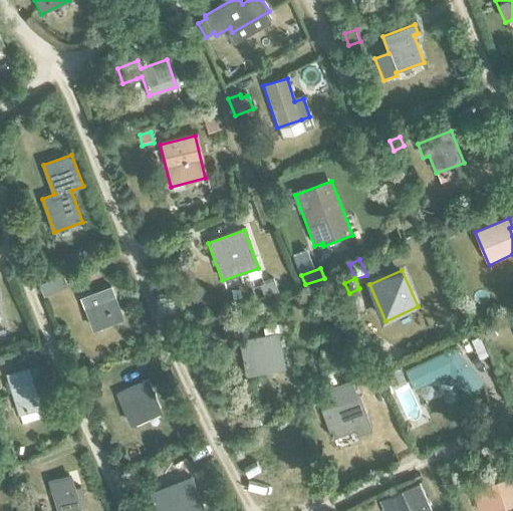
[(275,280),(261,285),(265,297),(279,292),(275,280)]
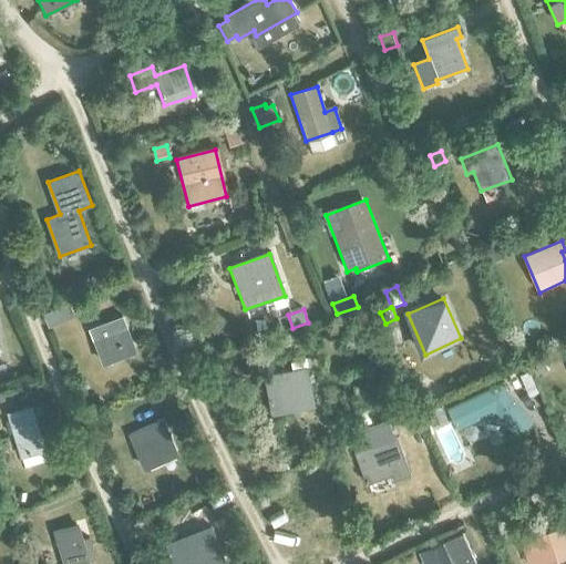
[(92,334),(100,356),(101,356),(103,365),(125,357),(125,358),(136,354),(124,321),(92,334)]
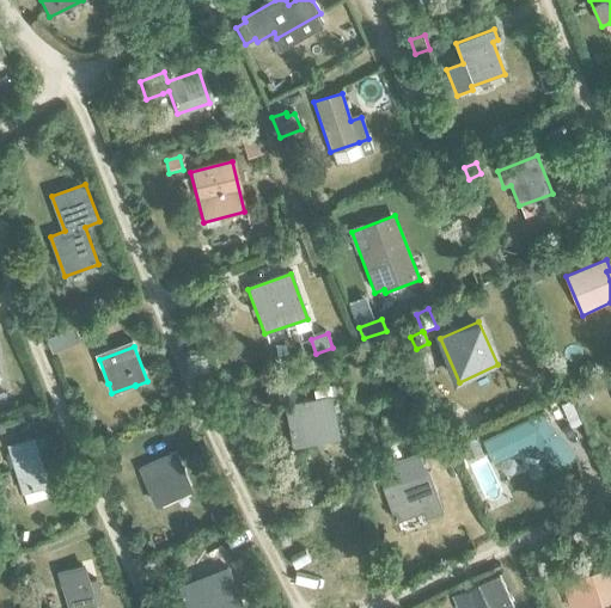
[(367,354),(352,357),(354,368),(370,364),(367,354)]
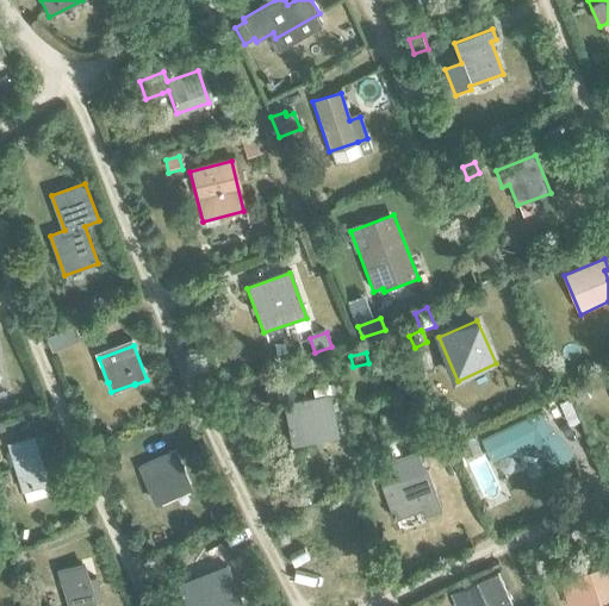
[(585,388),(573,394),(577,404),(590,398),(585,388)]
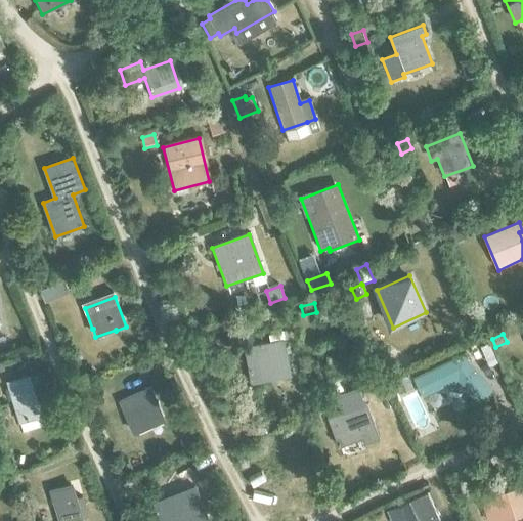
[(255,348),(246,350),(250,378),(251,384),(261,382),(285,378),(291,377),(284,335),(271,338),(272,345),(255,348)]
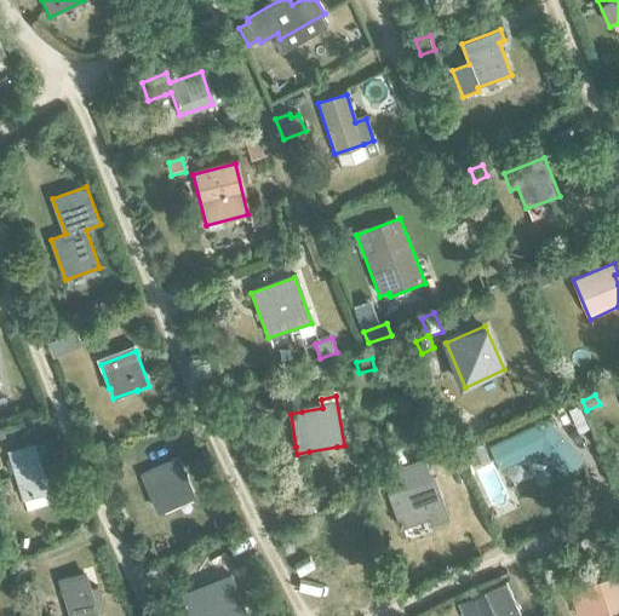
[(583,459),(548,420),(491,447),(502,468),(531,455),(550,458),(566,475),(583,459)]
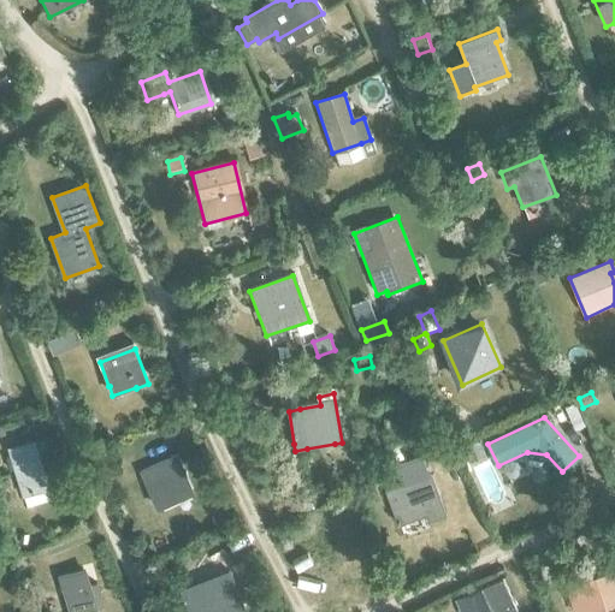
[(9,450),(23,498),(49,491),(35,441),(9,450)]
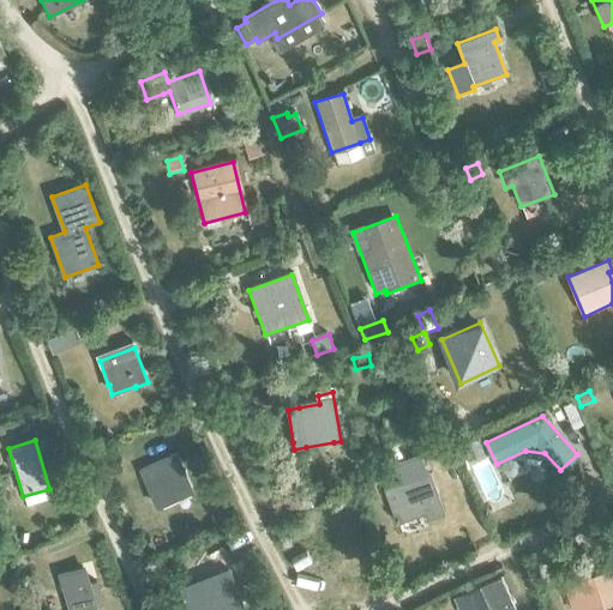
[(476,440),(463,447),(469,461),(484,456),(476,440)]
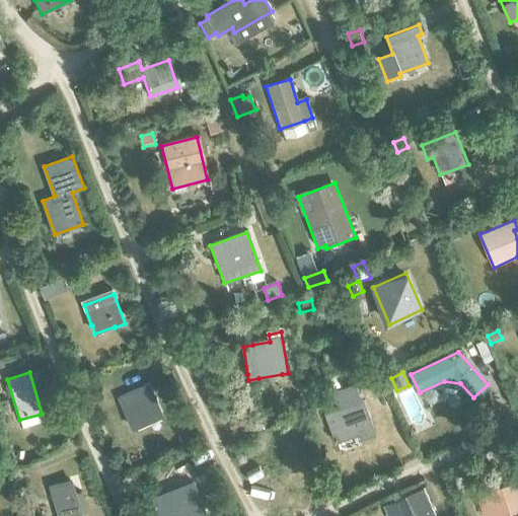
[(336,376),(325,380),(331,393),(342,388),(336,376)]
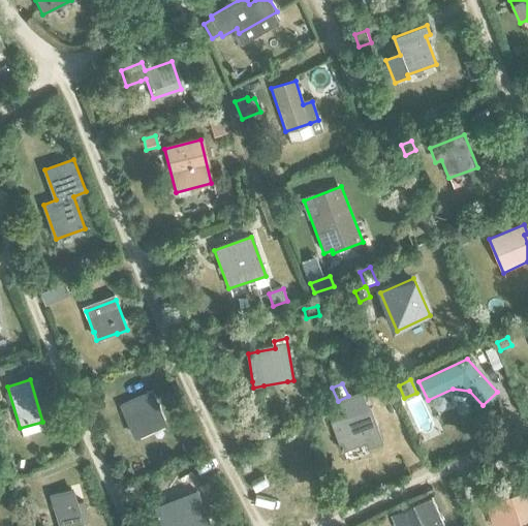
[(344,419),(332,423),(342,453),(366,444),(368,449),(381,444),(370,409),(368,410),(362,393),(338,401),(344,419)]
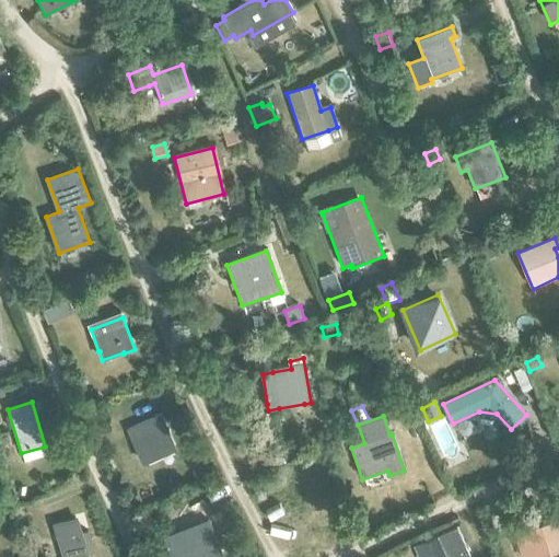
[(129,430),(142,464),(175,451),(162,418),(129,430)]
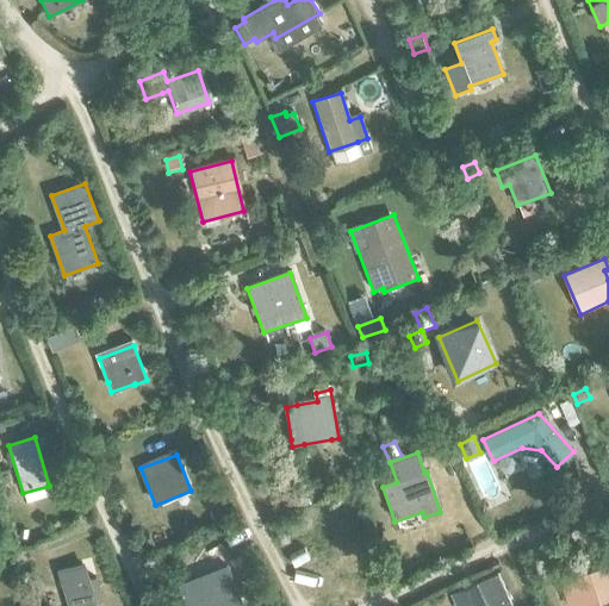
[(113,457),(95,466),(101,480),(120,472),(113,457)]
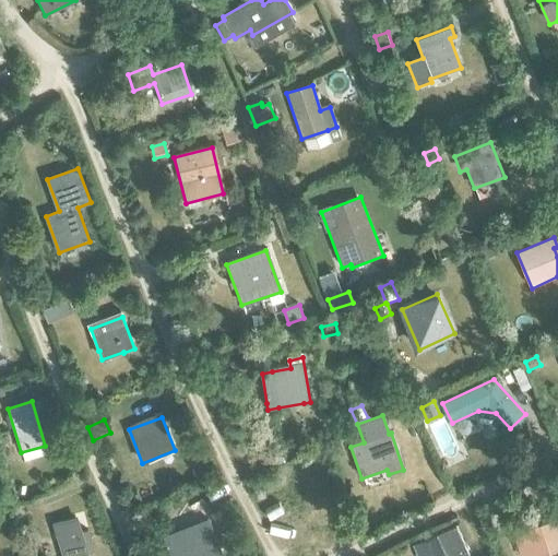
[(349,426),(334,432),(339,441),(353,435),(349,426)]
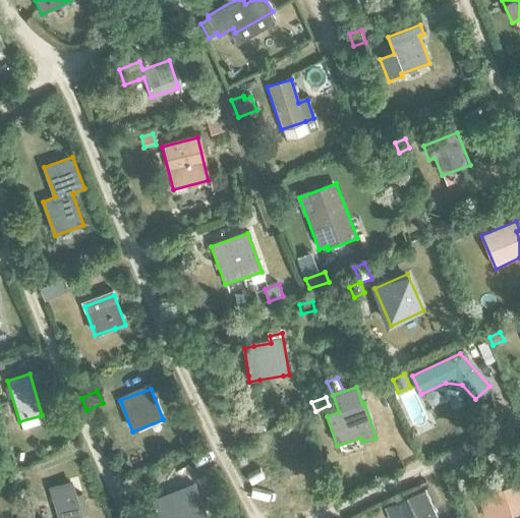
[(243,457),(236,461),(239,468),(247,465),(243,457)]
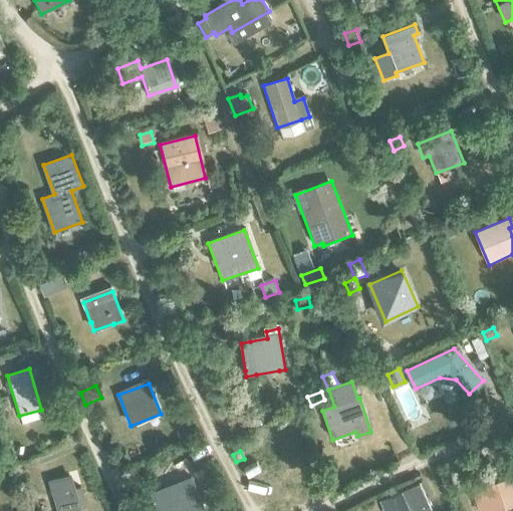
[(464,453),(459,464),(470,468),(474,457),(464,453)]
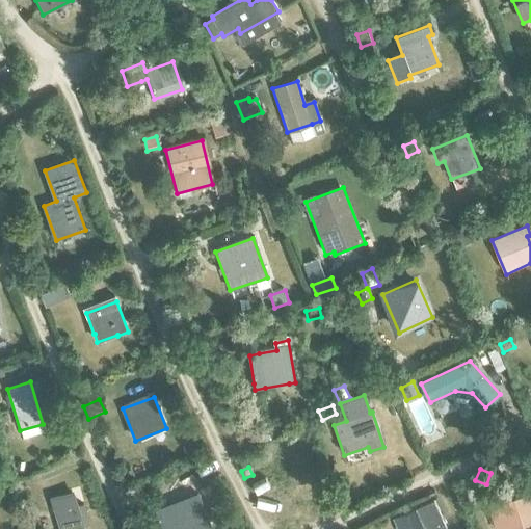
[(74,494),(51,500),(58,528),(80,528),(84,527),(89,526),(84,505),(78,507),(74,494)]
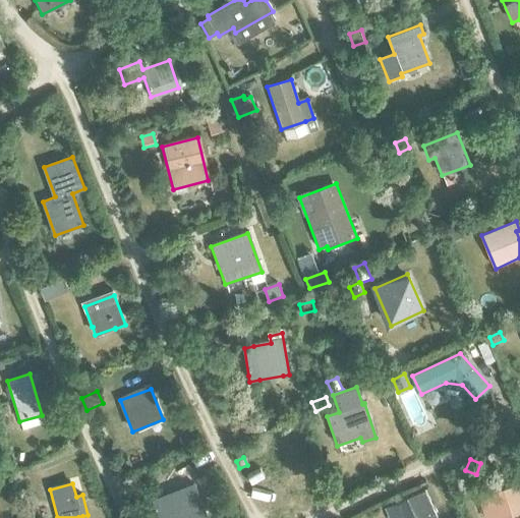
[(140,484),(128,490),(132,501),(146,495),(140,484)]
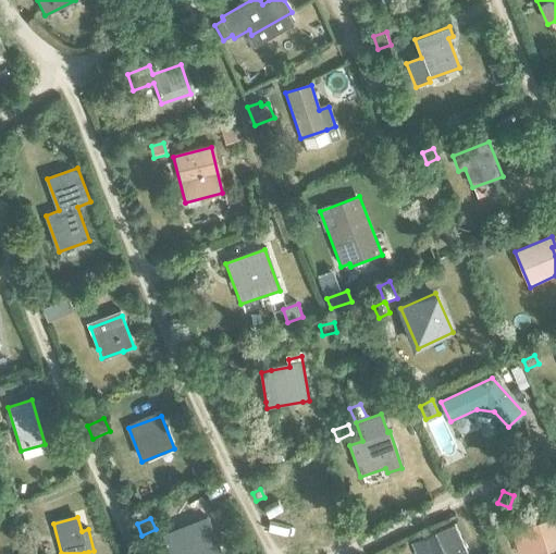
[(527,528),(511,532),(518,553),(555,553),(555,518),(539,524),(527,528)]
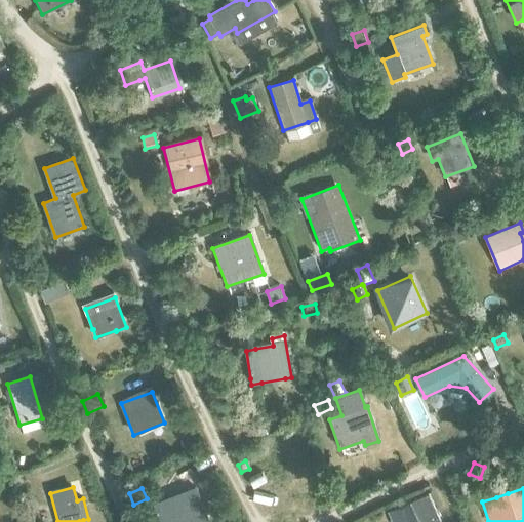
[(171,507),(176,521),(209,521),(199,495),(171,507)]
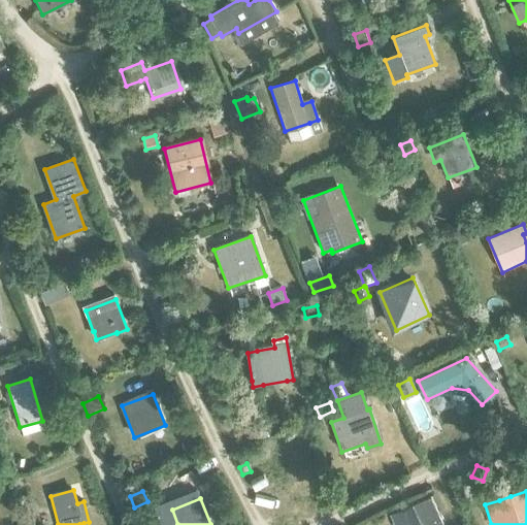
[(413,505),(390,516),(394,524),(442,524),(430,498),(414,506),(413,505)]
